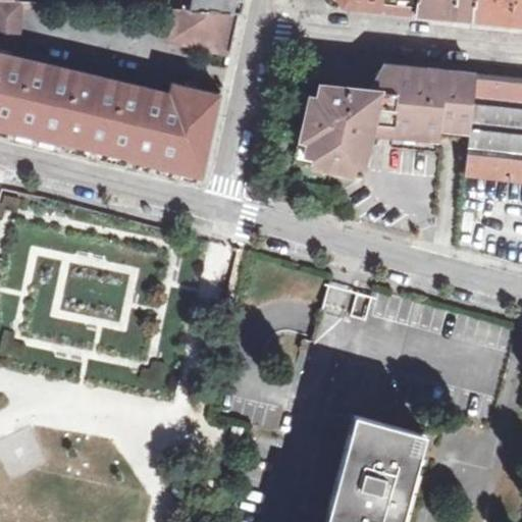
[(188,0),(189,9),(240,12),(242,0),(188,0)]
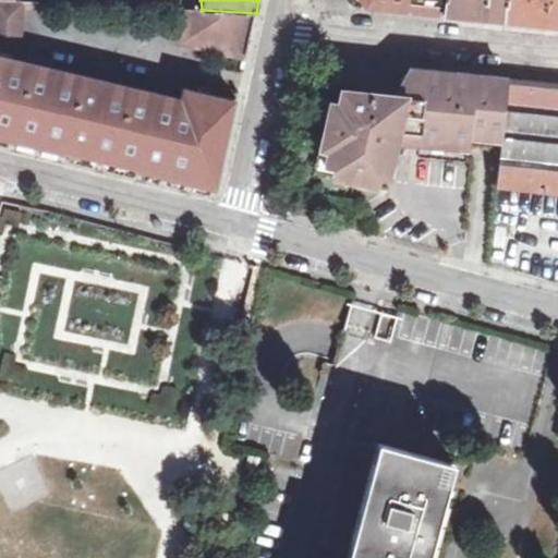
[(423,11),(443,13),(444,0),(364,0),(367,3),(408,8),(408,0),(412,0),(424,1),(423,11)]
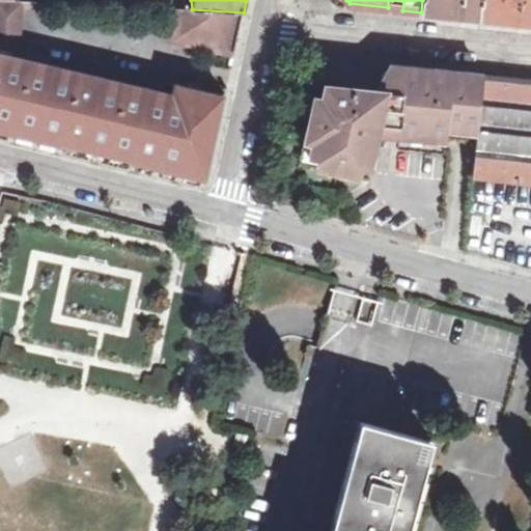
[(422,0),(421,12),(479,19),(480,0),(422,0)]
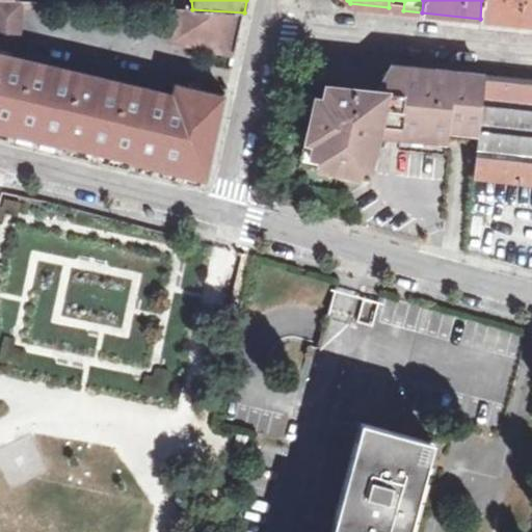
[(531,0),(481,0),(480,19),(531,23),(531,0)]
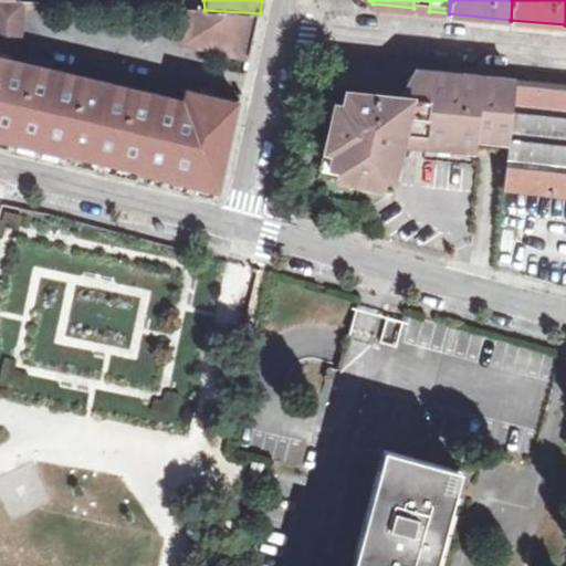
[(19,2),(0,1),(0,142),(220,194),(241,102),(188,91),(185,101),(23,62),(23,53),(27,53),(28,2),(19,2)]
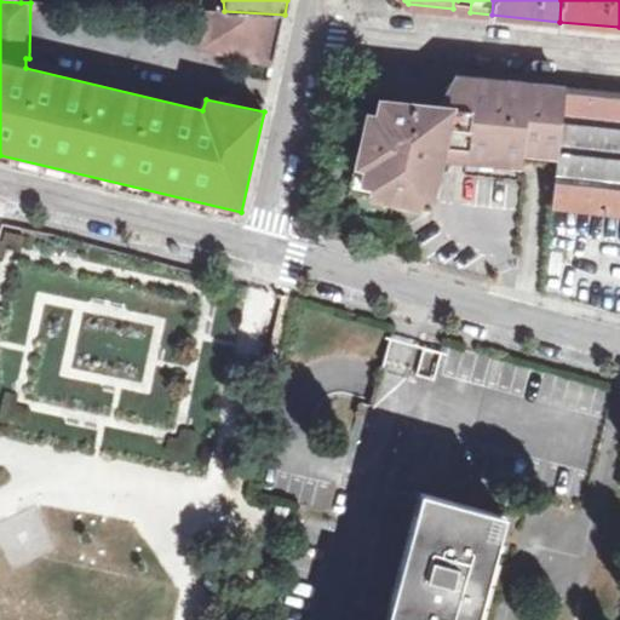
[(274,62),(285,15),(224,11),(212,11),(205,46),(274,62)]
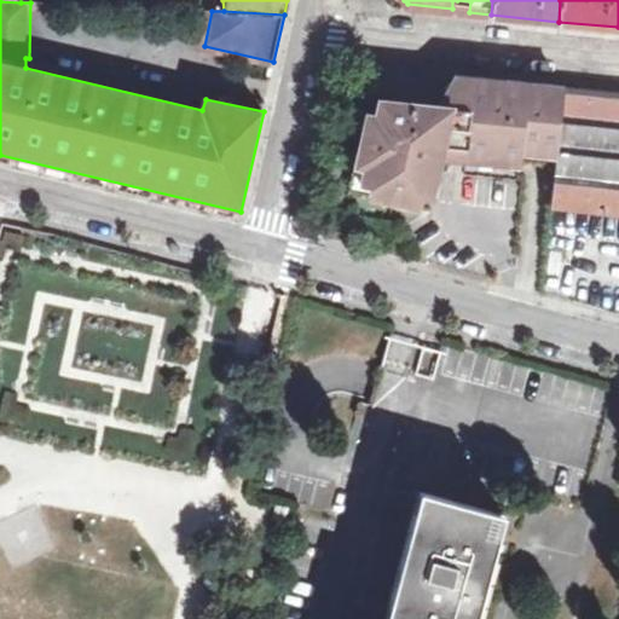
[(509,165),(520,166),(521,162),(528,163),(530,162),(553,165),(553,166),(556,166),(556,157),(557,157),(563,87),(485,79),(457,76),(453,109),(401,103),(400,105),(380,100),(376,116),(368,114),(358,154),(368,156),(362,184),(381,187),(432,200),(440,158),(509,165)]
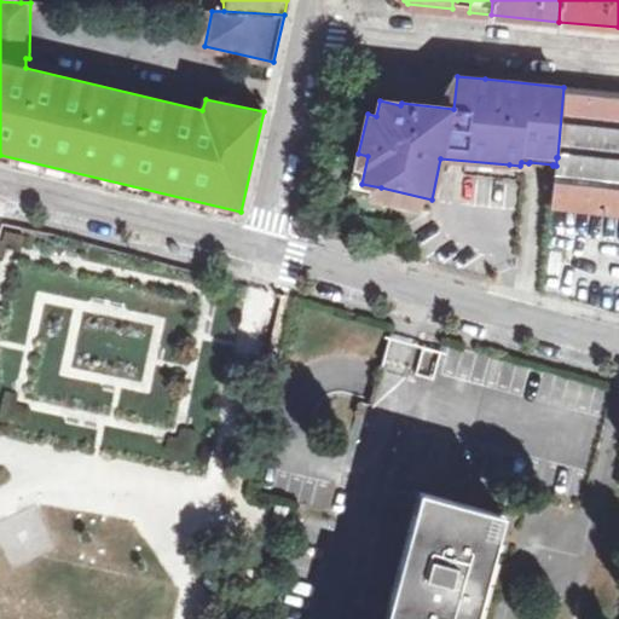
[(618,214),(618,92),(566,87),(554,208),(618,214)]
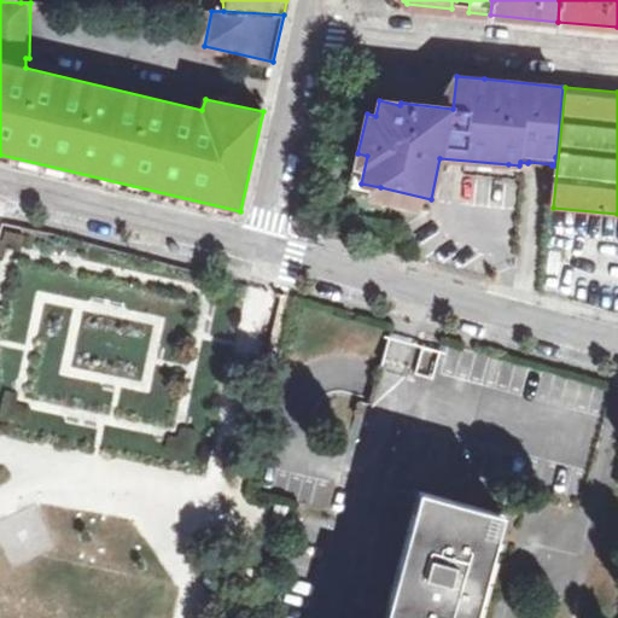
[(467,617),(487,547),(496,512),(419,490),(384,617),(467,617)]
